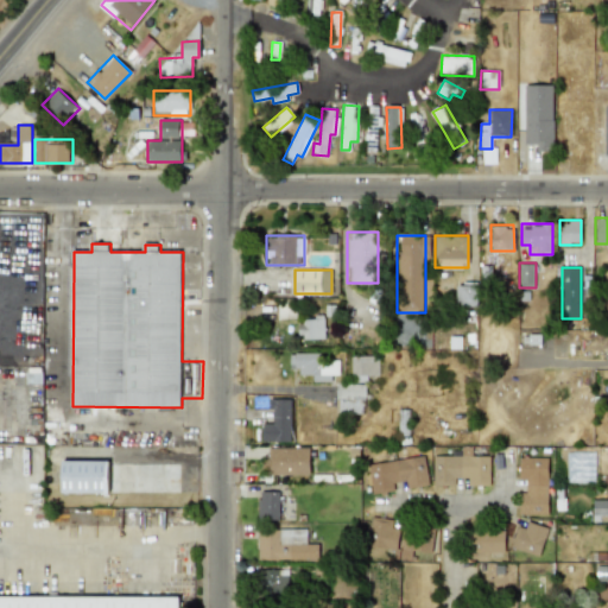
[(477,285),(455,285),(455,306),(477,306),(477,285)]
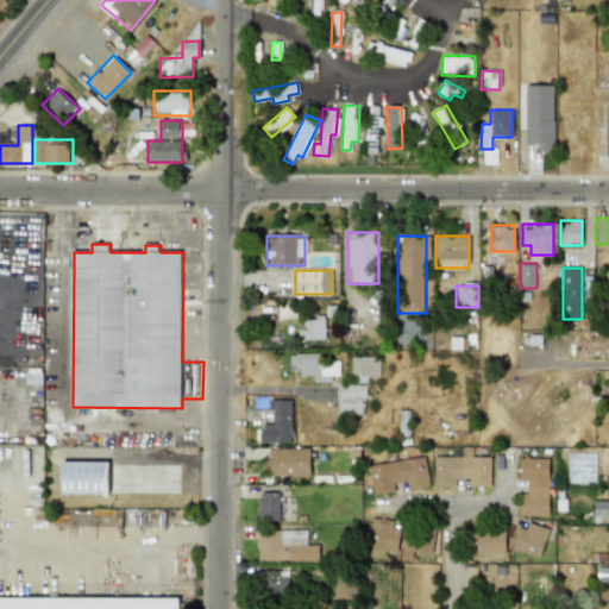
[(325,315),(299,315),(299,340),(325,340),(325,315)]
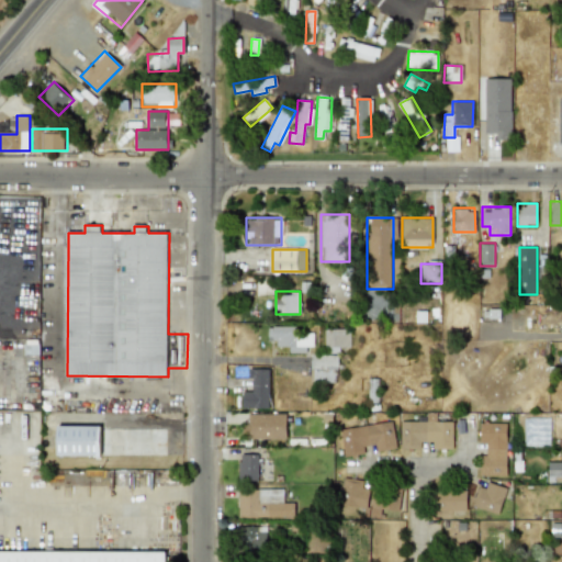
[(362,292),(362,319),(395,321),(396,293),(362,292)]
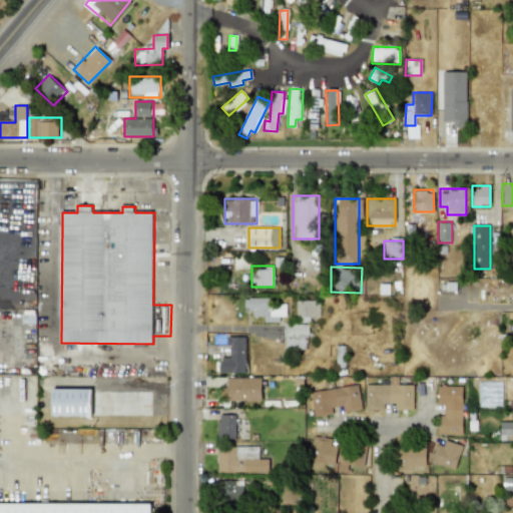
[(285,299),(243,299),(243,310),(254,310),(254,322),(285,322),(285,299)]
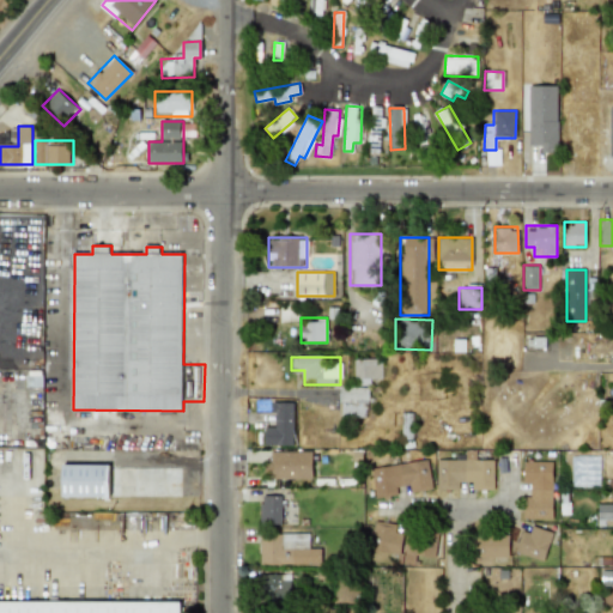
[(381,384),(381,358),(353,358),(353,384),(381,384)]
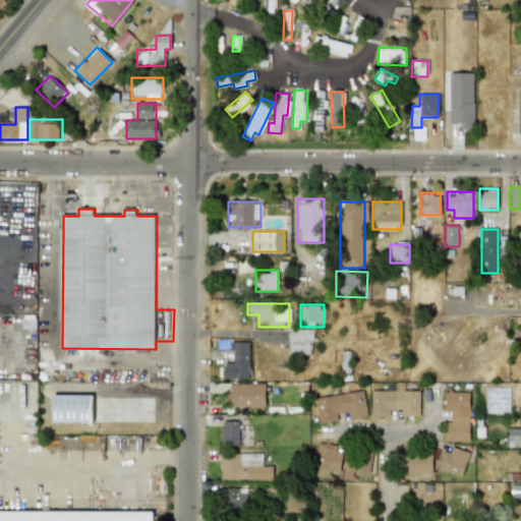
[(312,343),(312,329),(288,329),(288,343),(312,343)]
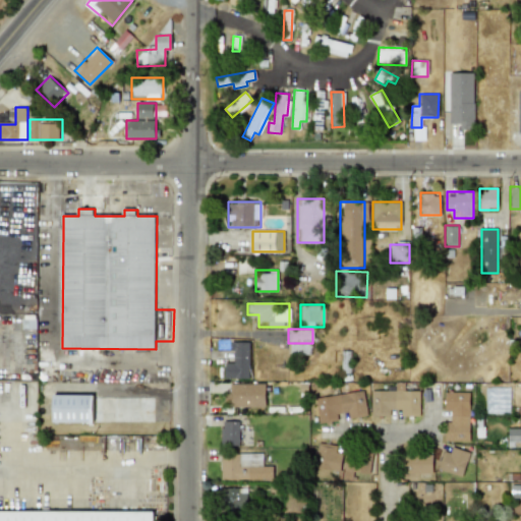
[(224,379),(249,379),(249,342),(229,342),(229,350),(234,350),(234,358),(224,358),(224,379)]
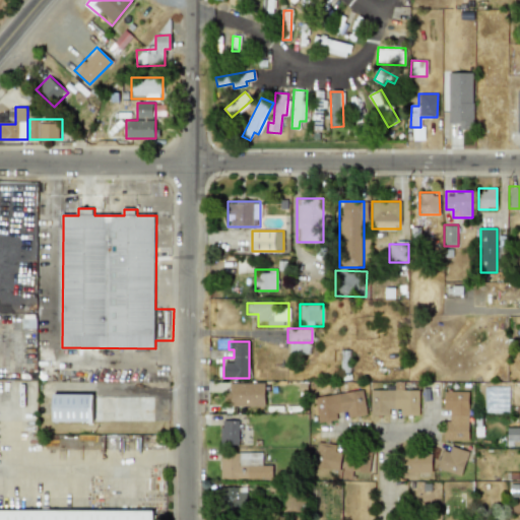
[(349,373),(350,350),(340,349),(339,372),(349,373)]
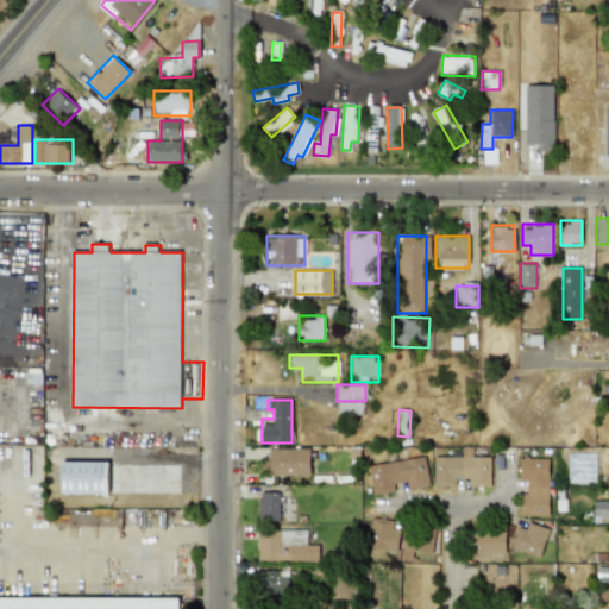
[(309,476),(309,447),(263,447),(263,476),(309,476)]
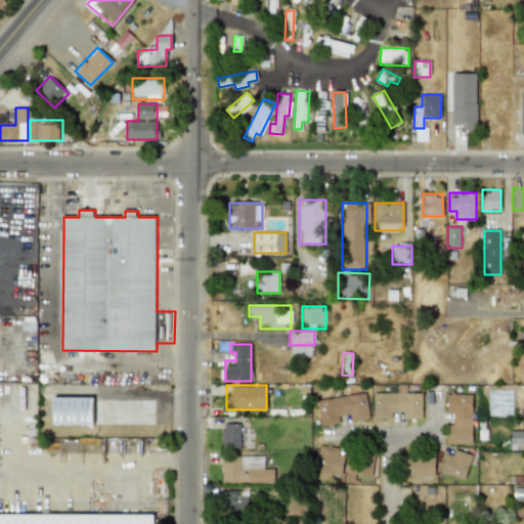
[(393,394),(373,394),(373,419),(423,418),(422,394),(411,394),(411,385),(393,385),(393,394)]
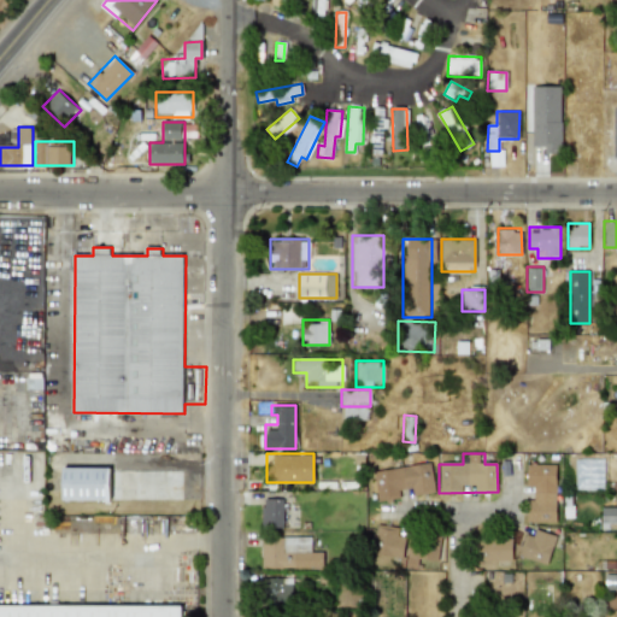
[(372,469),(376,500),(435,493),(430,462),(372,469)]
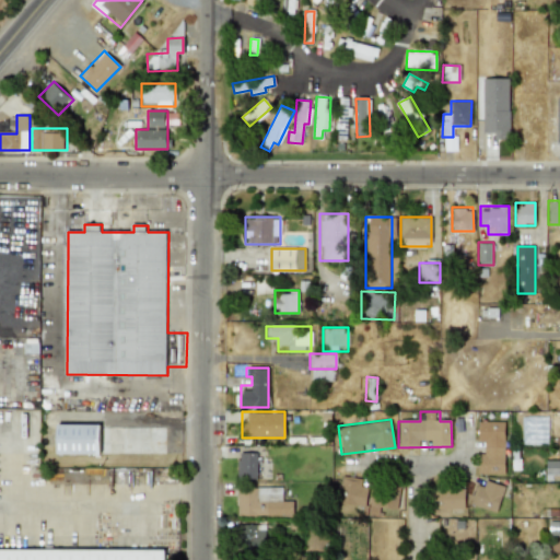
[(477,442),(485,442),(485,453),(476,453),(476,475),(505,475),(505,420),(477,420),(477,442)]
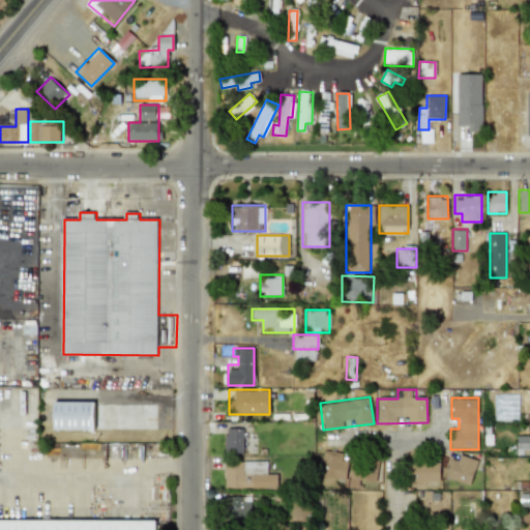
[(56,430),(158,430),(158,405),(96,405),(96,402),(56,402),(56,430)]
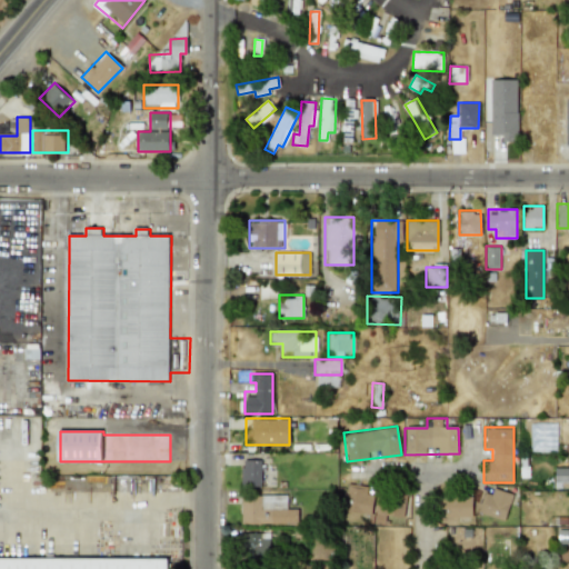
[(240,487),(261,487),(261,459),(240,458),(240,487)]
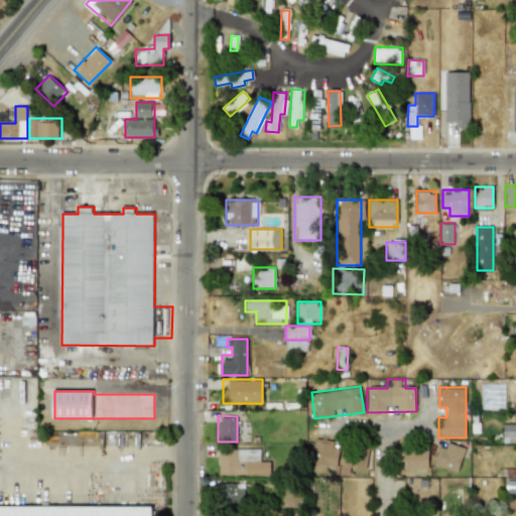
[(337,438),(311,439),(313,466),(339,465),(337,438)]
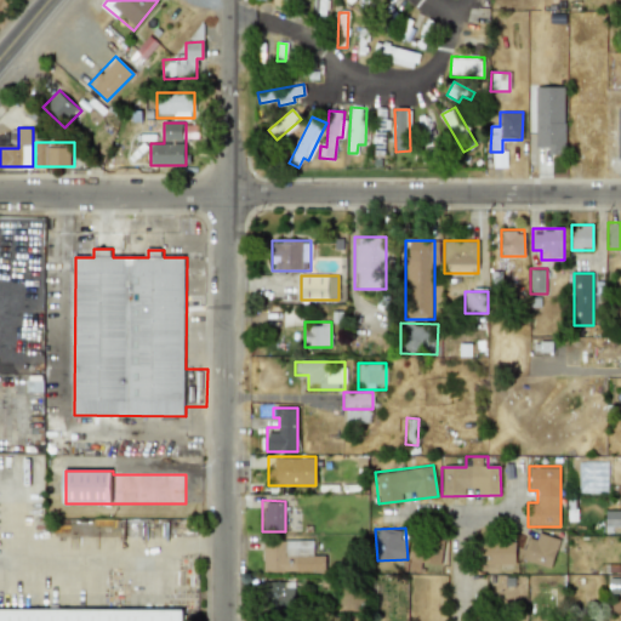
[(553,567),(558,536),(530,533),(525,563),(553,567)]
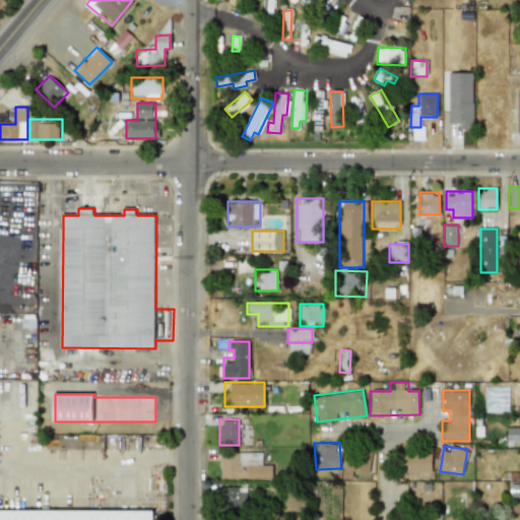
[(350,447),(350,456),(343,456),(343,478),(353,478),(353,470),(371,470),(371,447),(350,447)]
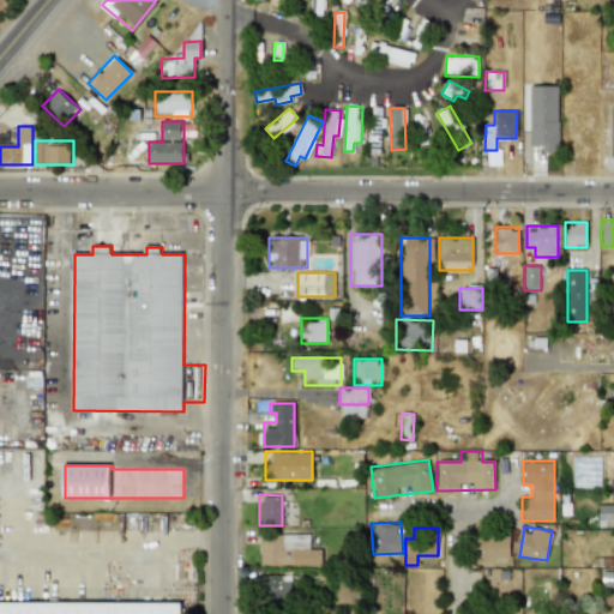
[(321,566),(321,546),(309,546),(309,534),(259,534),(259,566),(321,566)]
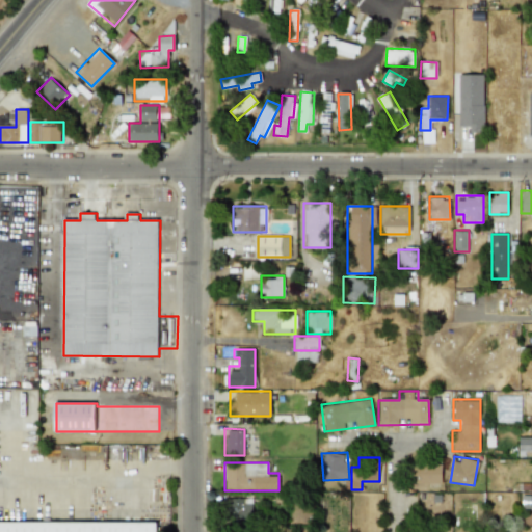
[(440,484),(441,463),(411,463),(411,484),(440,484)]
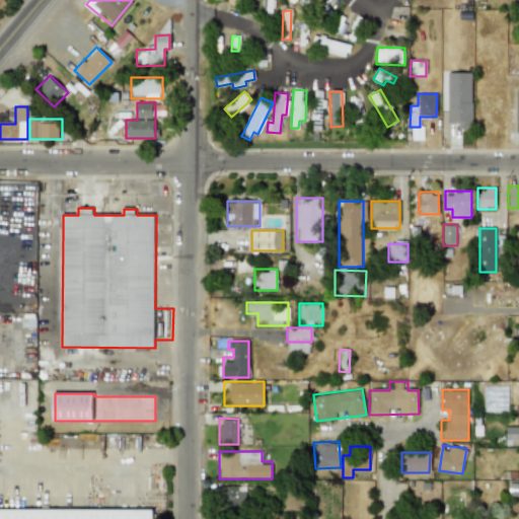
[(246,505),(246,485),(221,485),(221,505),(246,505)]
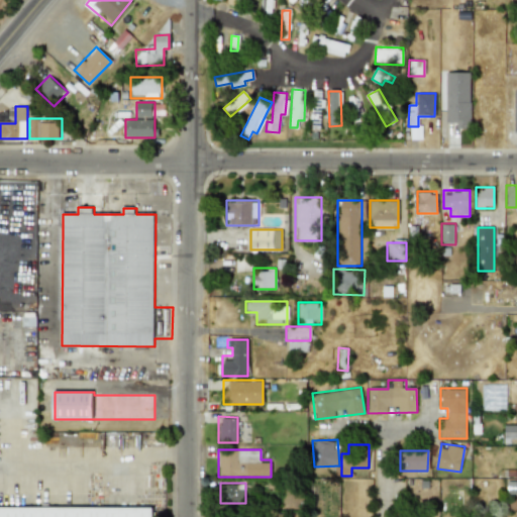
[(153,516),(0,516),(0,507),(154,508),(153,516)]
